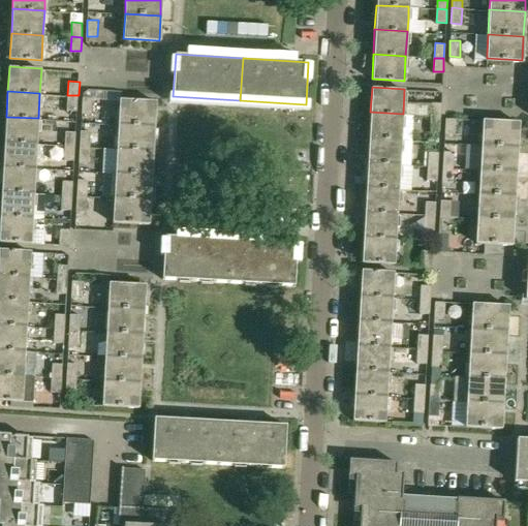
[(79,95),(67,95),(67,110),(78,111),(79,95)]
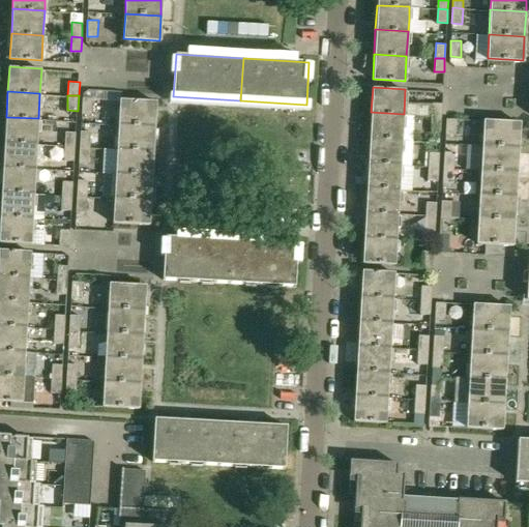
[(83,96),(82,113),(92,113),(93,96),(83,96)]
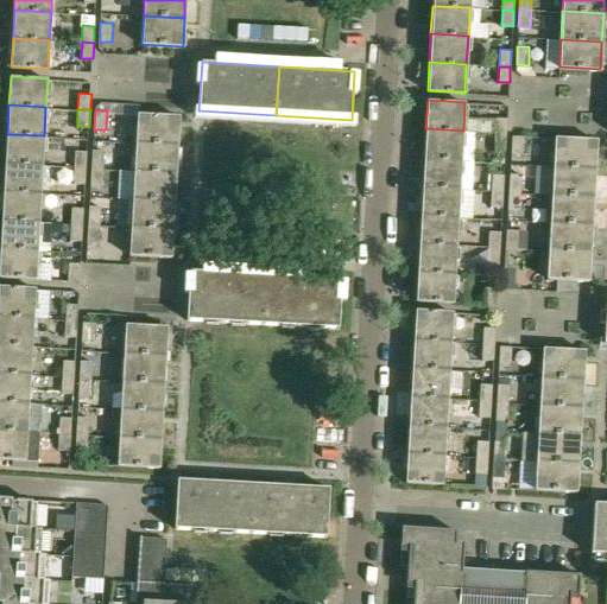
[(136,142),(177,145),(178,116),(138,114),(136,142)]
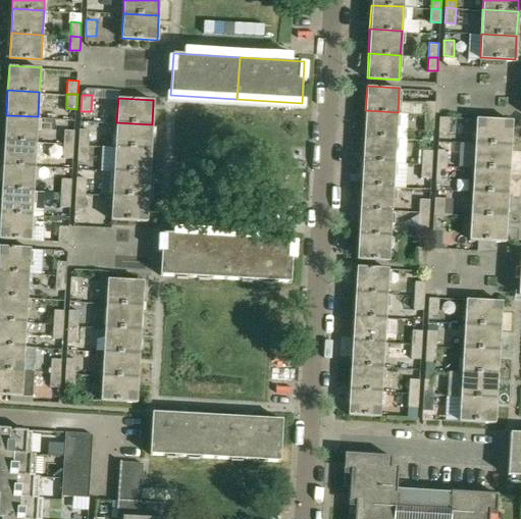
[(426,100),(425,113),(434,114),(435,100),(426,100)]
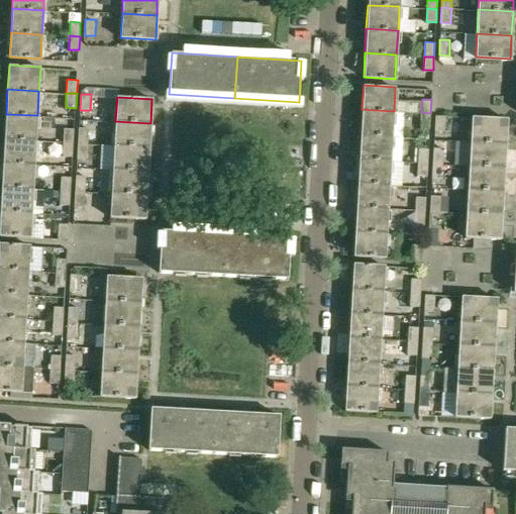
[(362,109),(360,133),(392,135),(394,111),(362,109)]
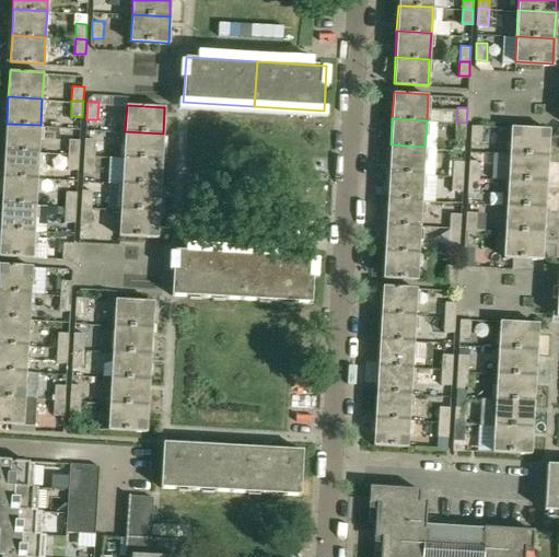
[(456,122),(455,138),(465,138),(466,123),(456,122)]
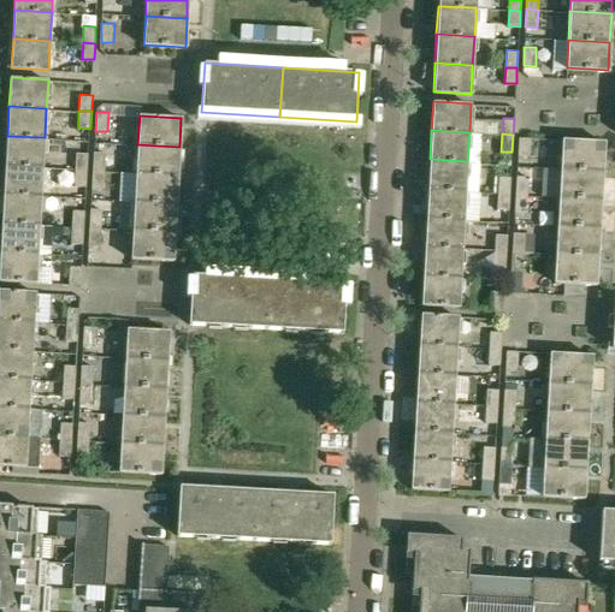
[(7,136),(6,165),(43,166),(45,137),(7,136)]
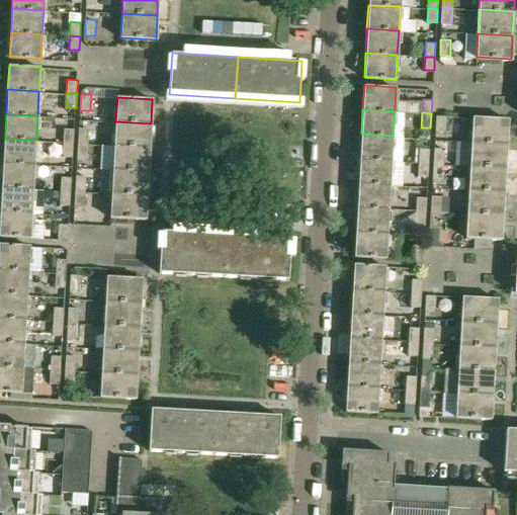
[(447,115),(437,114),(436,131),(446,131),(447,115)]
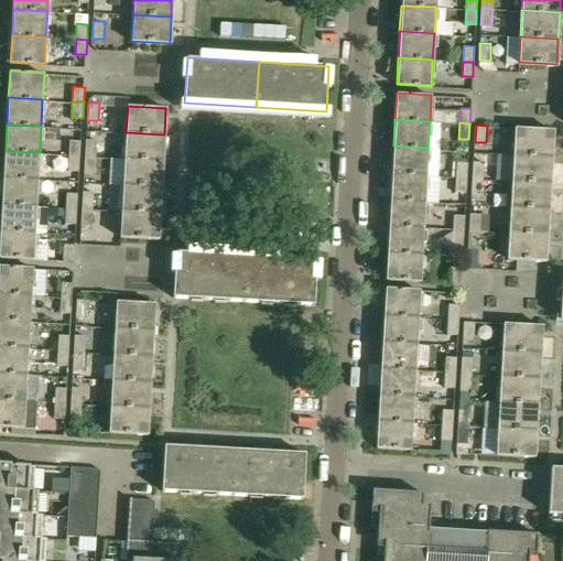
[(515,128),(513,154),(551,157),(553,130),(515,128)]
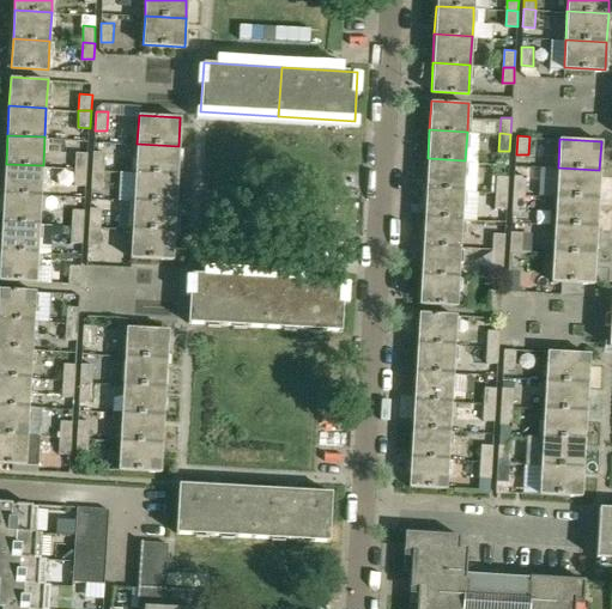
[(137,144),(135,172),(177,175),(179,146),(137,144)]
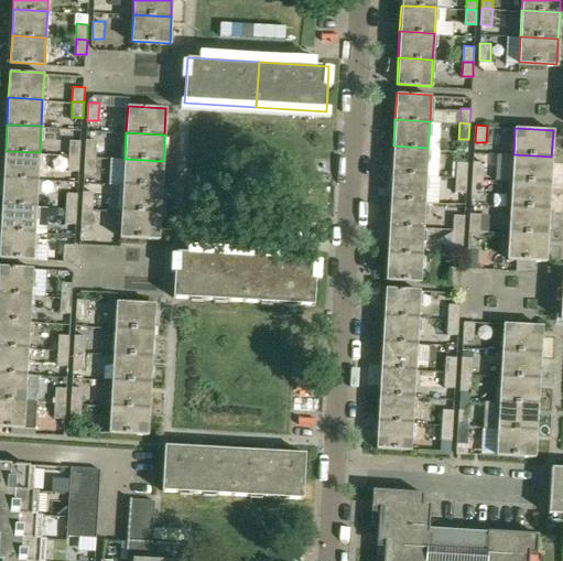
[(86,138),(85,154),(96,155),(97,139),(86,138)]
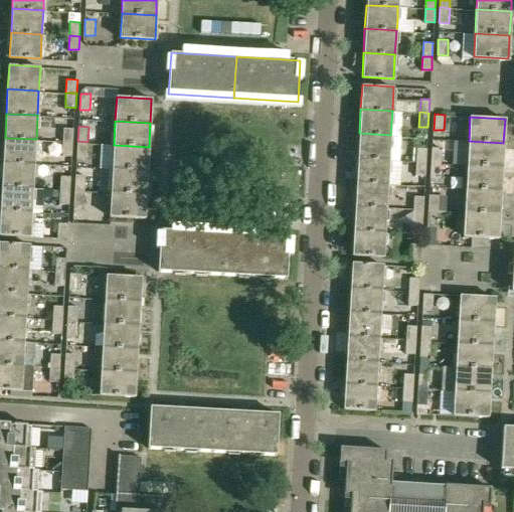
[(64,127),(63,141),(73,142),(74,128),(64,127)]
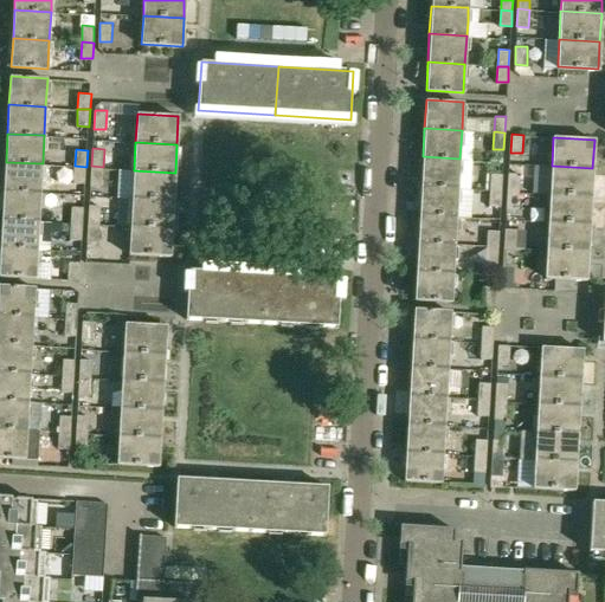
[(458,187),(459,159),(423,156),(422,185),(458,187)]
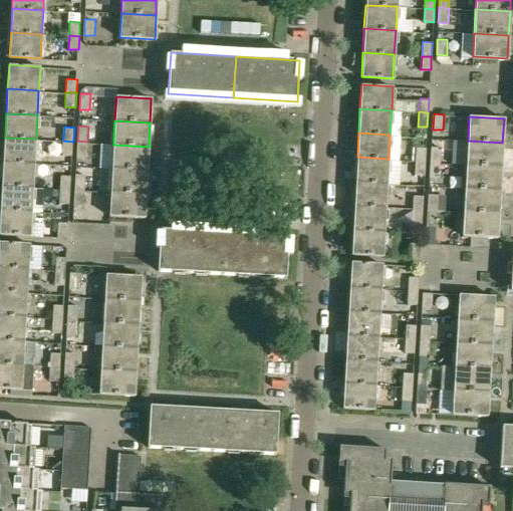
[(5,138),(3,162),(34,164),(36,139),(5,138)]
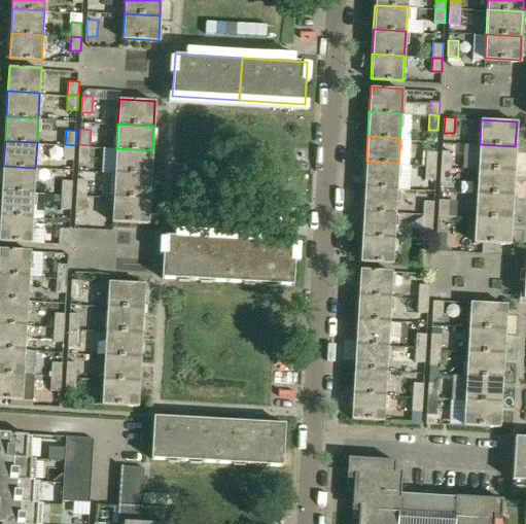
[(65,144),(64,159),(74,159),(75,145),(65,144)]
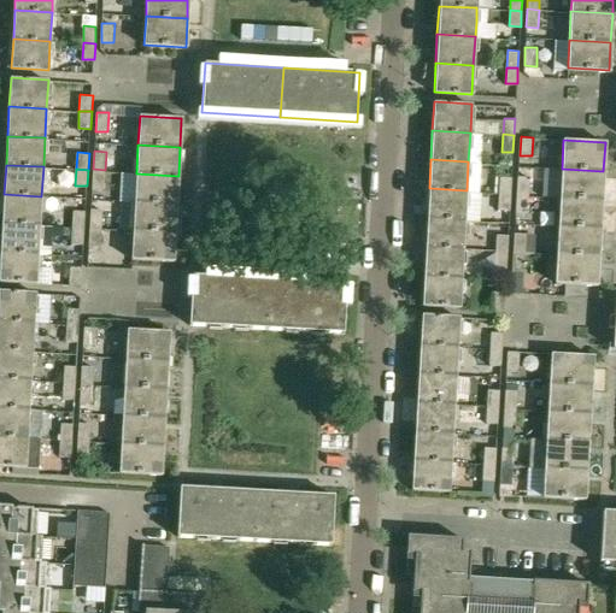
[(104,189),(105,170),(93,169),(92,188),(104,189)]
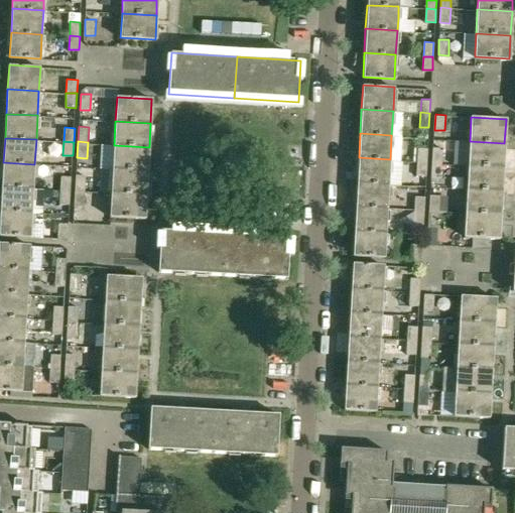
[(503,167),(504,143),(470,141),(468,165),(503,167)]
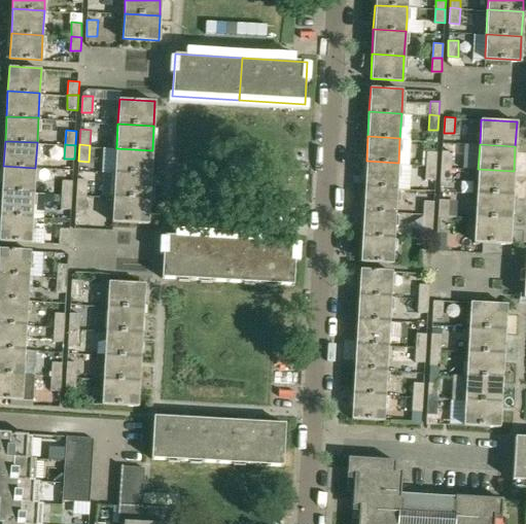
[(152,150),(116,148),(115,173),(150,175),(152,150)]
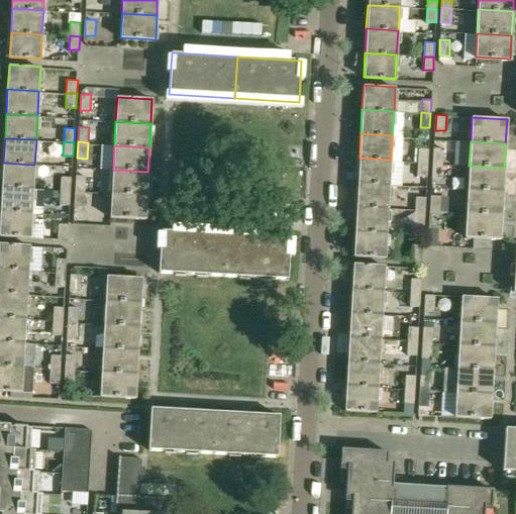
[(434,146),(433,163),(443,164),(444,147),(434,146)]
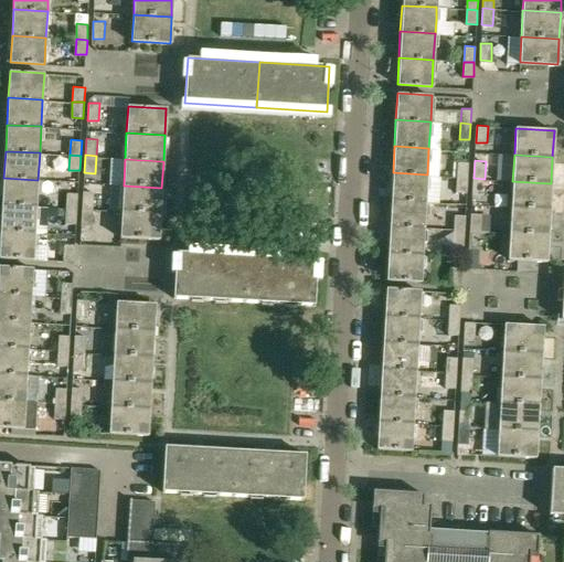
[(467,177),(468,161),(458,161),(457,177),(467,177)]
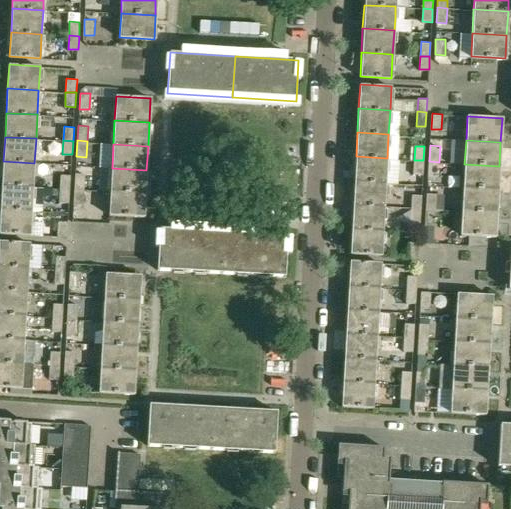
[(356,156),(354,180),(385,182),(387,158),(356,156)]
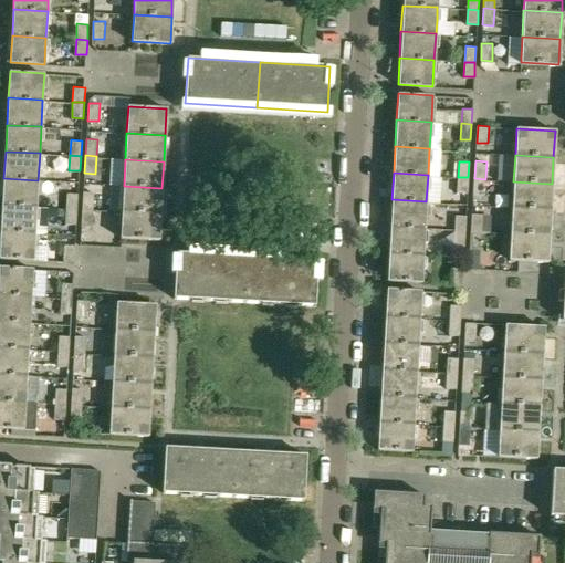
[(468,177),(458,177),(457,191),(467,193),(468,177)]
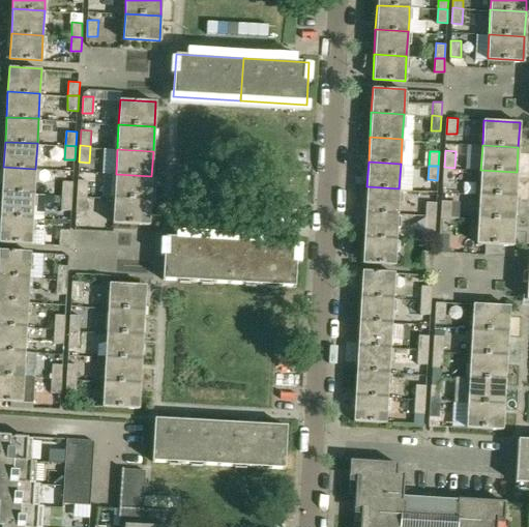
[(34,194),(35,169),(3,167),(2,192),(34,194)]
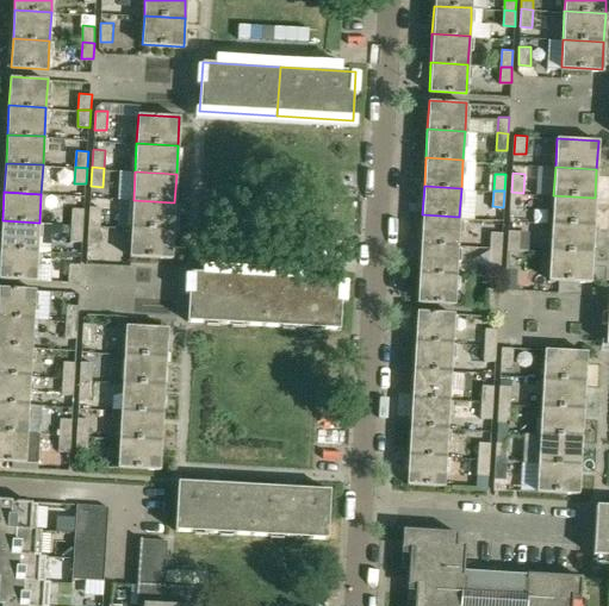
[(523,193),(511,192),(510,210),(522,211),(523,193)]
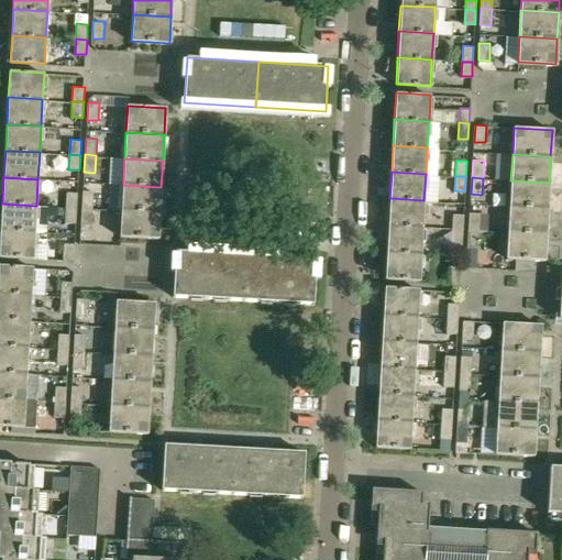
[(510,180),(509,206),(548,209),(549,183),(510,180)]
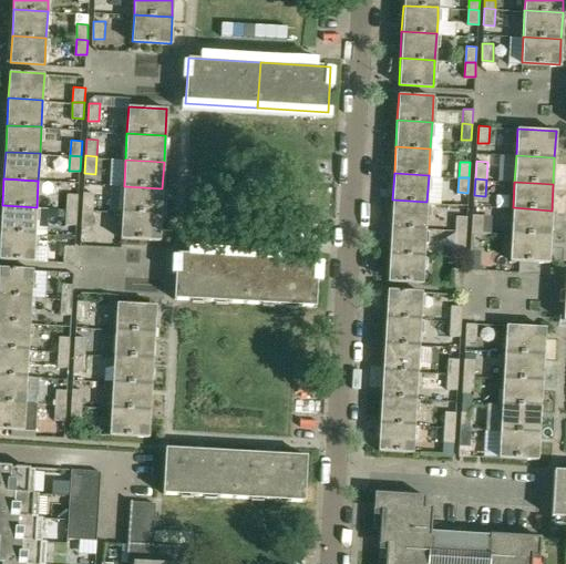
[(124,186),(123,213),(161,215),(162,188),(124,186)]
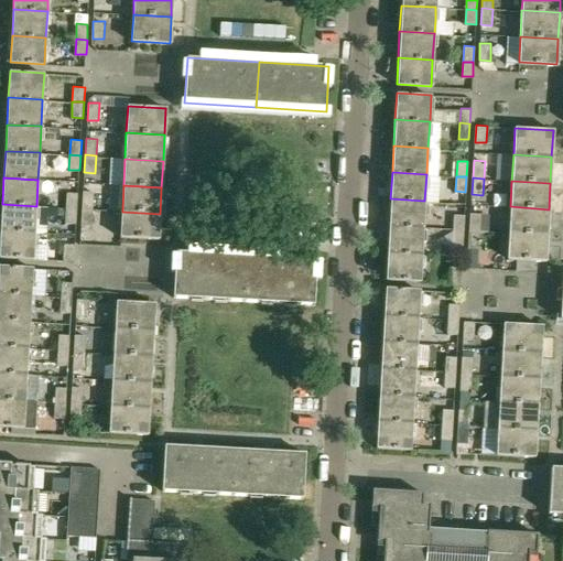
[(95,191),(83,191),(82,208),(94,209),(95,191)]
